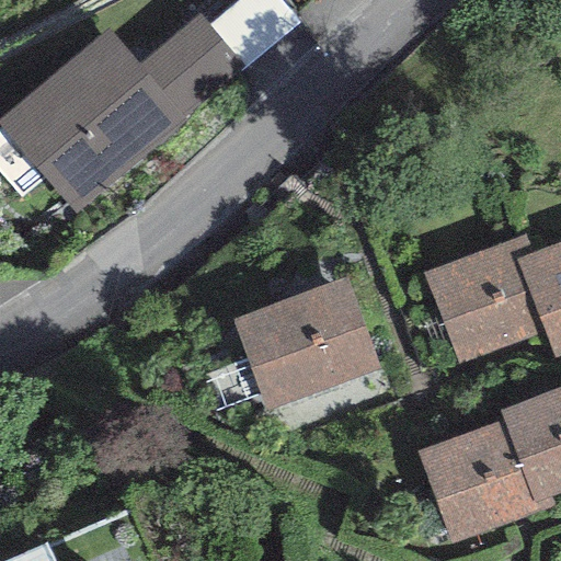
[(278,0),(238,0),(207,25),(241,69),(298,24),(278,0)]
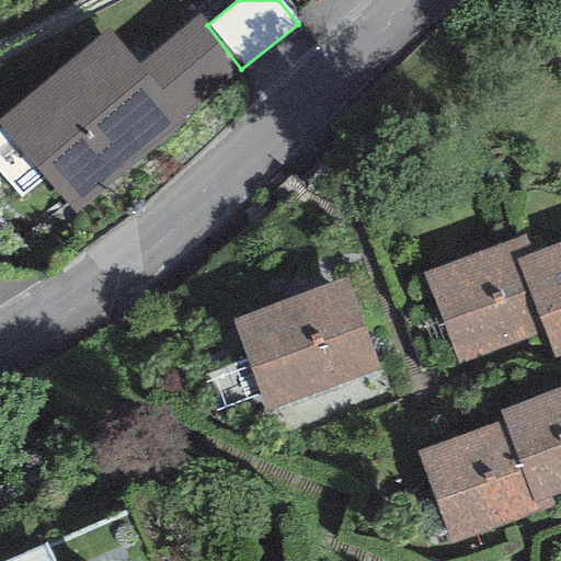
[(107,30),(0,118),(0,125),(73,214),(185,123),(181,117),(241,69),(207,25),(197,15),(137,66),(107,30)]
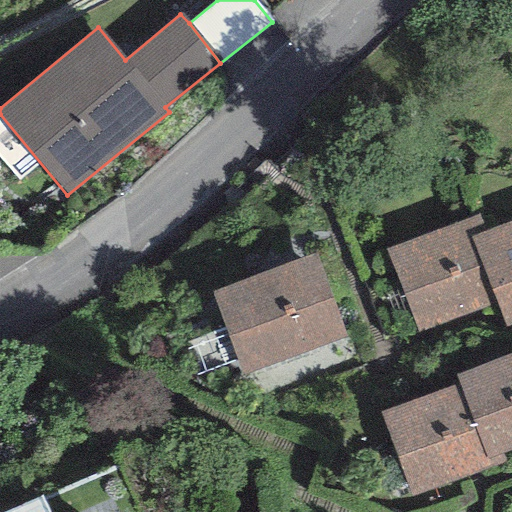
[(471,238),(486,232),(478,213),(386,249),(419,333),(497,303),(471,238)]
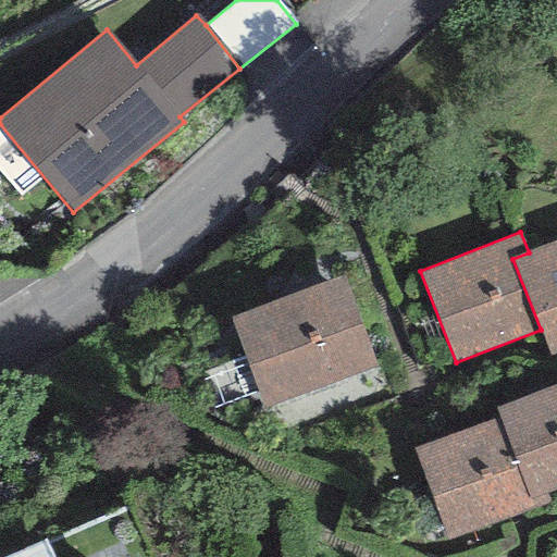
[(556,240),(529,252),(512,259),(541,330),(551,357),(556,354),(556,240)]
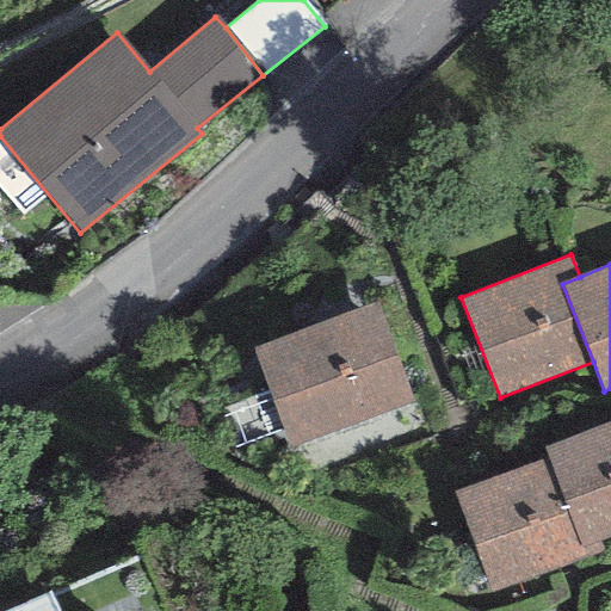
[(377,302),(253,349),(291,449),(414,403),(377,302)]
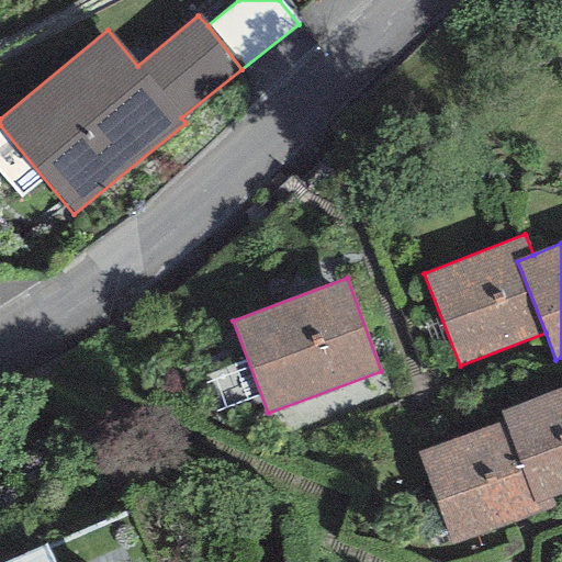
[(561,388),(499,411),(503,420),(534,505),(551,498),(561,494),(561,388)]
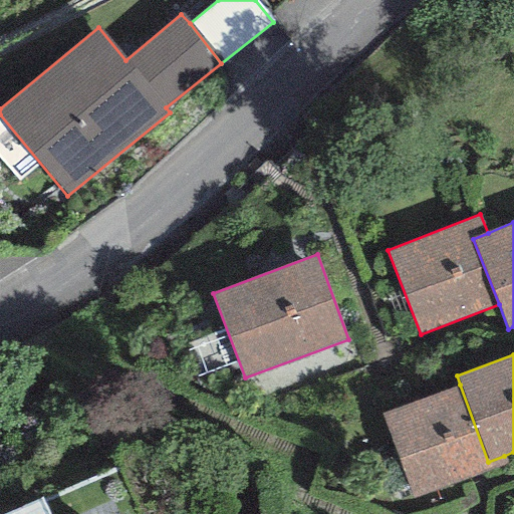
[(507,465),(504,456),(488,462),(460,384),(379,415),(412,500),(507,465)]
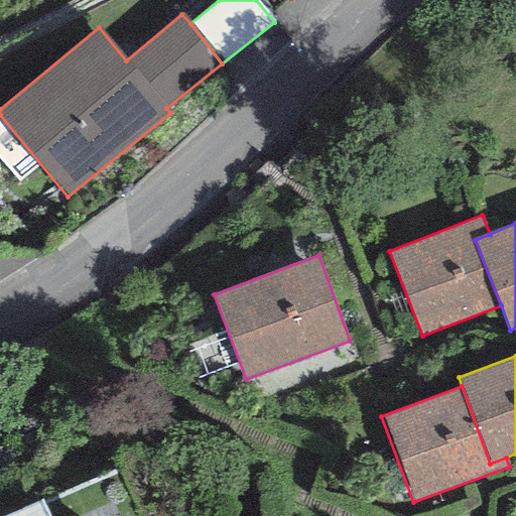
All buildings are outlined.
